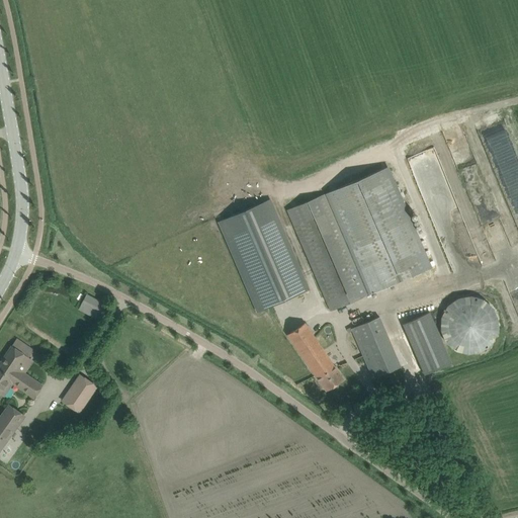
[(435,152),(415,159),(421,175),(433,171),(437,181),(445,178),(435,152)]
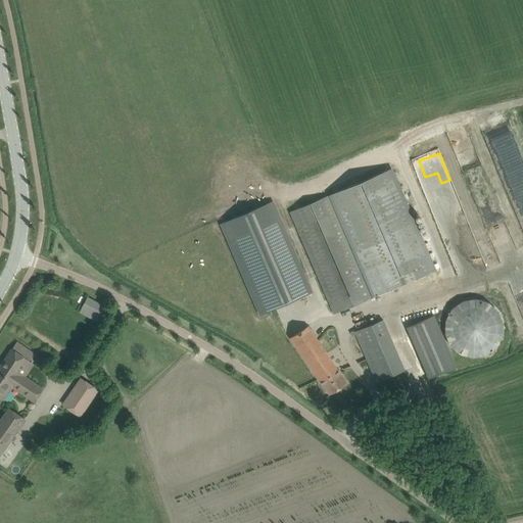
[(290,212),(292,220),(334,315),(437,270),(393,168),(290,212)]
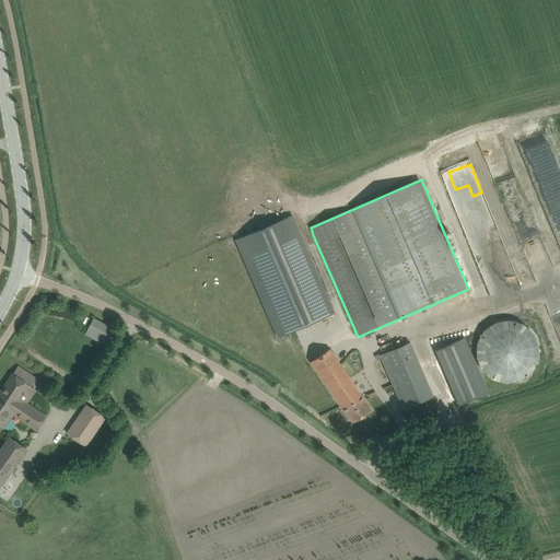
[(292,217),(237,240),(279,337),(334,314),(292,217)]
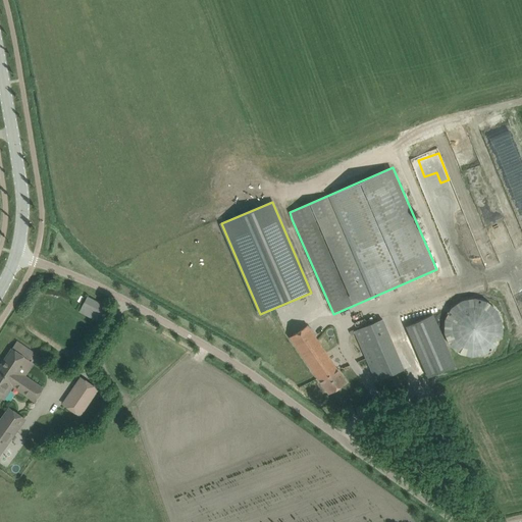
[(496,259),(481,218),(471,222),(485,262),(496,259)]
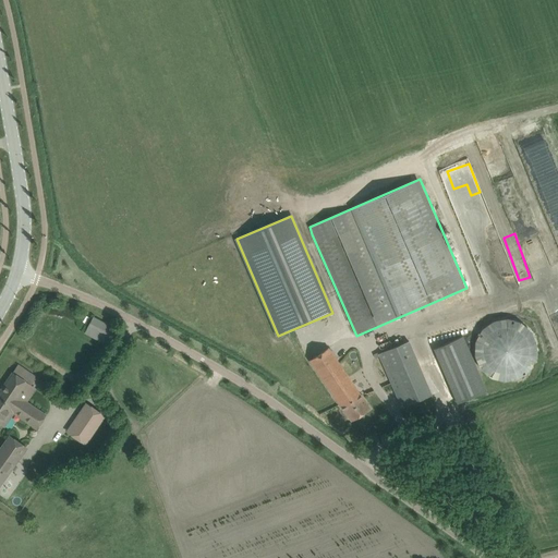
[(112,341),(119,331),(94,317),(84,335),(105,346),(108,339),(112,341)]
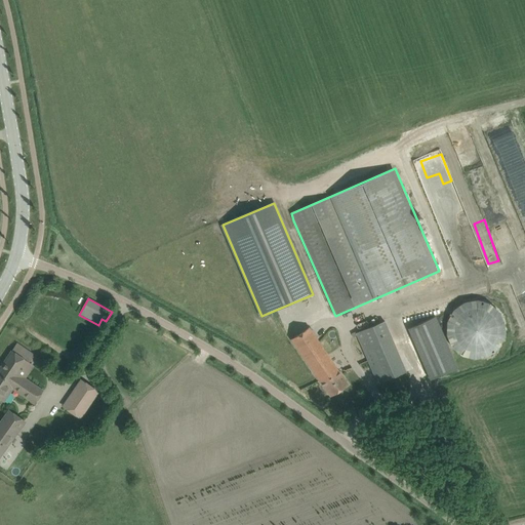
[(453,310),(447,322),(447,335),(451,347),(461,356),(475,359),(487,357),(497,349),(505,337),(505,324),(500,312),(490,304),(477,300),(463,303),(453,310)]
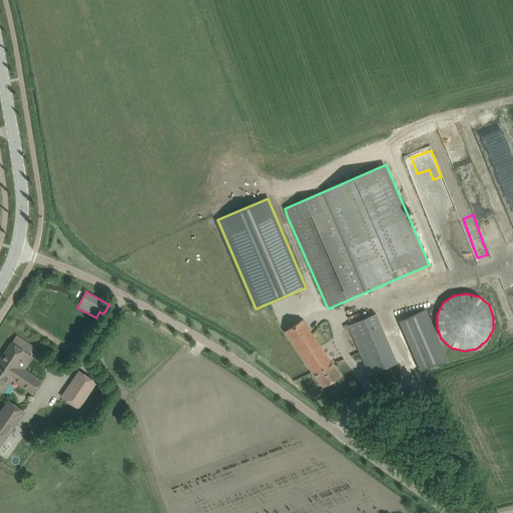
[(421,371),(447,360),(426,309),(399,321),(421,371)]
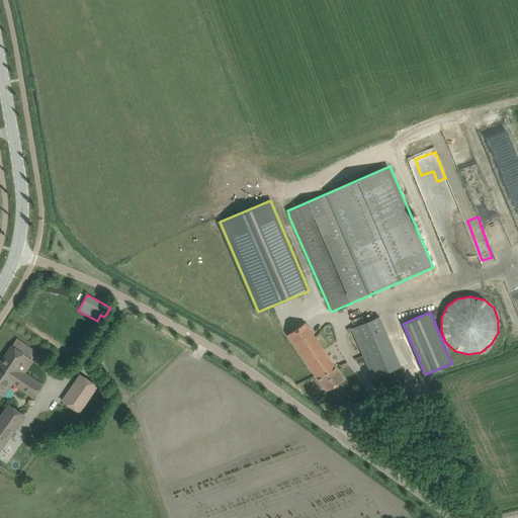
[(401,366),(396,354),(380,317),(351,329),(371,378),(401,366)]
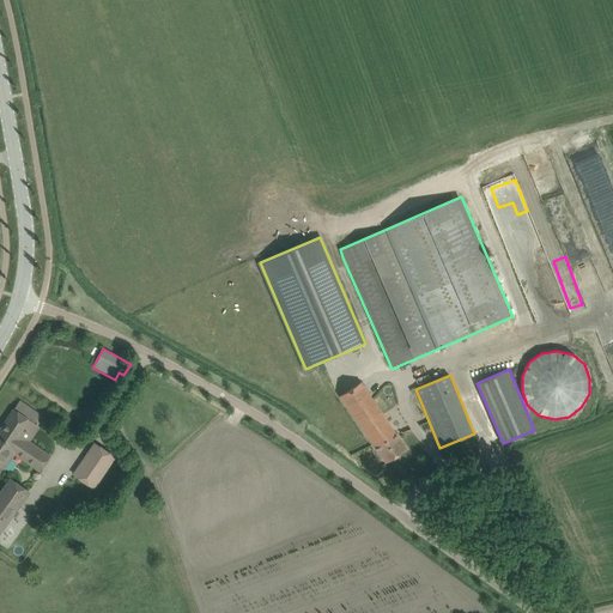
[(386,463),(407,449),(364,386),(365,384),(363,382),(362,383),(362,381),(340,396),(386,463)]
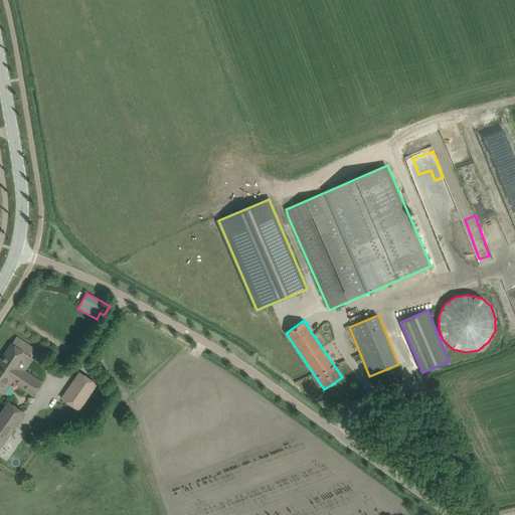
[(0,390),(4,393),(11,384),(7,381),(9,378),(29,391),(37,379),(24,371),(28,365),(24,362),(33,348),(17,337),(0,361),(0,390)]
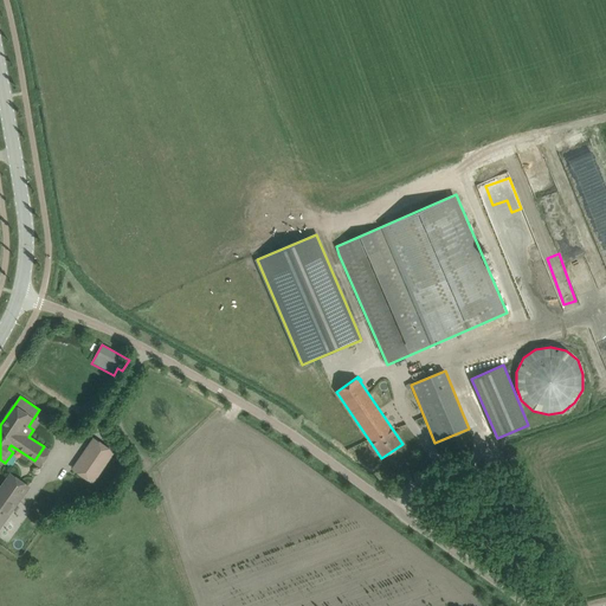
[(72,469),(94,483),(115,451),(94,437),(72,469)]
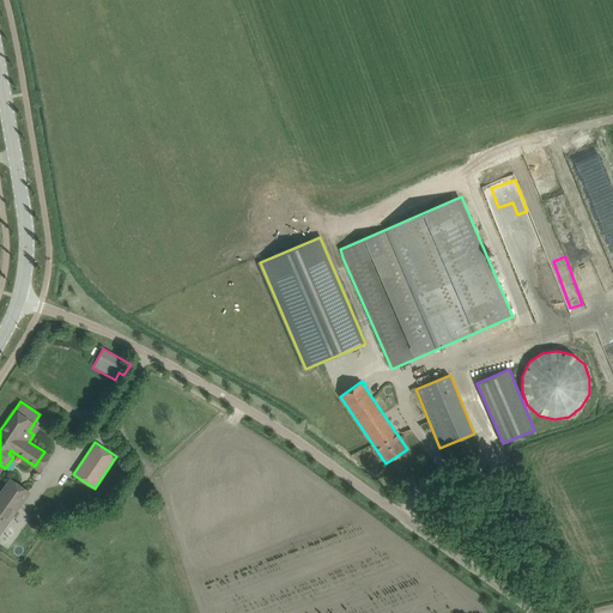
[(0,496),(0,533),(30,492),(12,479),(0,496)]
